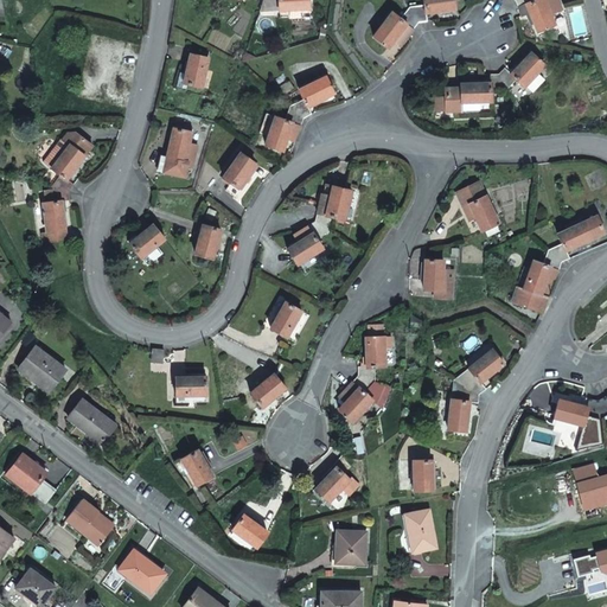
[(416,20),(425,19),(423,11),(452,6),(451,0),(420,0),(421,2),(407,5),(416,20)]
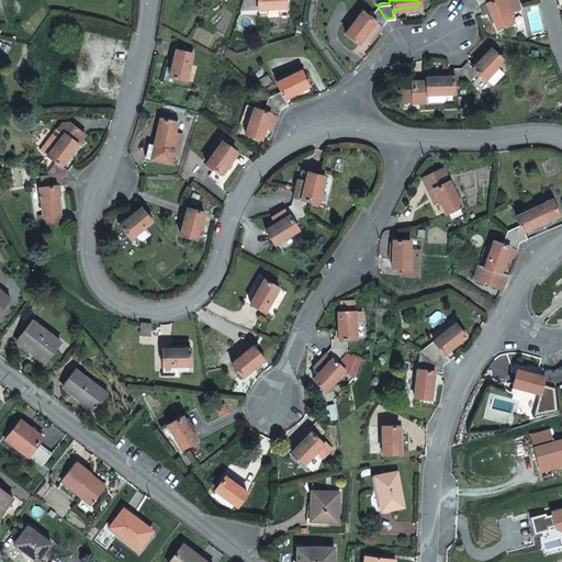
[(476,0),(479,2),(486,0),(496,26),(512,21),(521,17),(515,0),(476,0)]
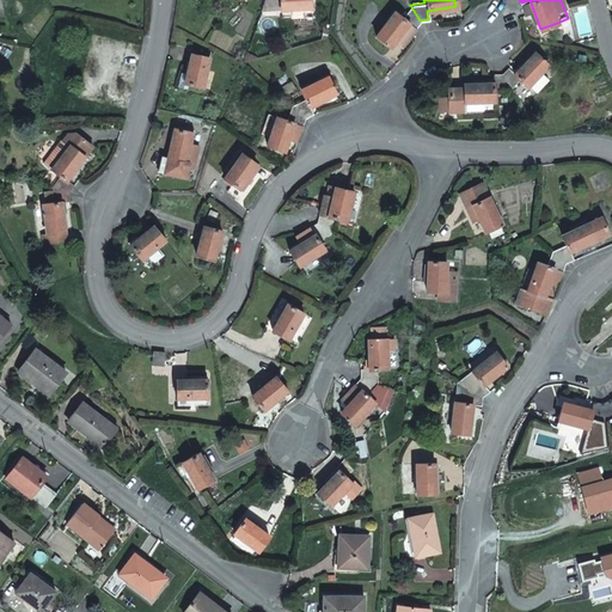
[(414,26),(420,20),(410,5),(402,16),(393,10),(377,35),(391,46),(396,40),(401,43),(411,29),(414,26)]
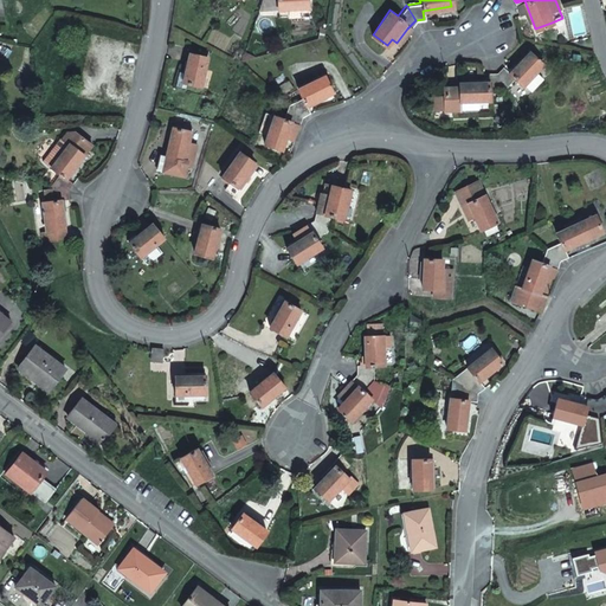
[(511,70),(504,63),(496,70),(504,86),(516,75),(523,82),(543,63),(533,50),(511,70)]
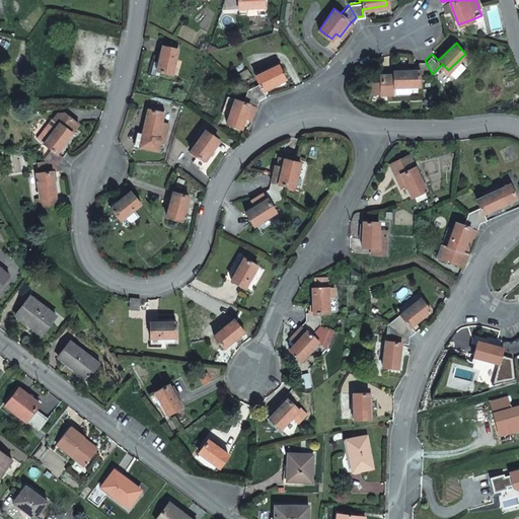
[(177,49),(163,45),(156,70),(171,73),(177,49)]
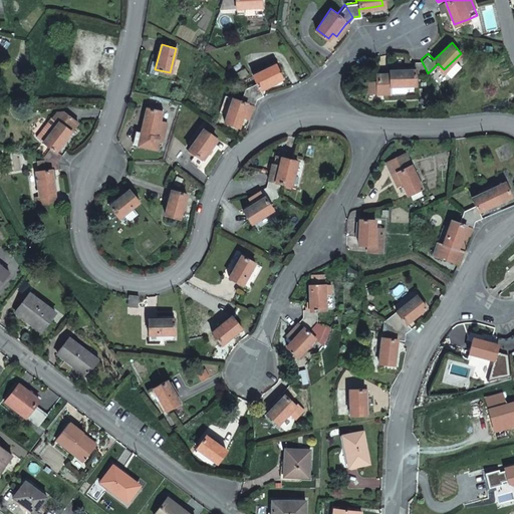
[(421,59),(414,59),(414,67),(389,68),(389,72),(375,72),(376,91),(391,91),(406,90),(406,85),(414,85),(413,83),(415,83),(415,73),(428,73),(421,59)]
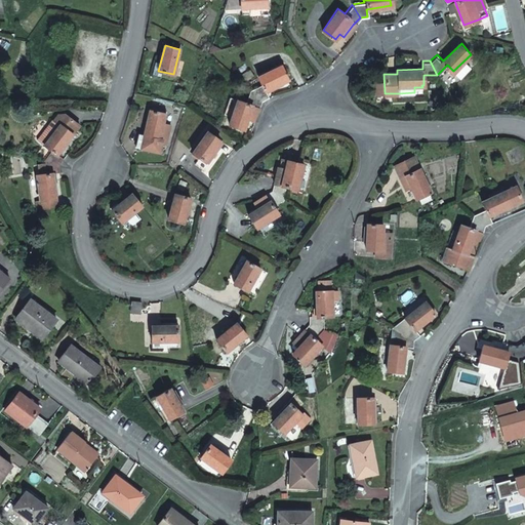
[(260,101),(268,96),(265,90),(287,78),(280,64),(257,76),(261,84),(249,90),(260,101)]
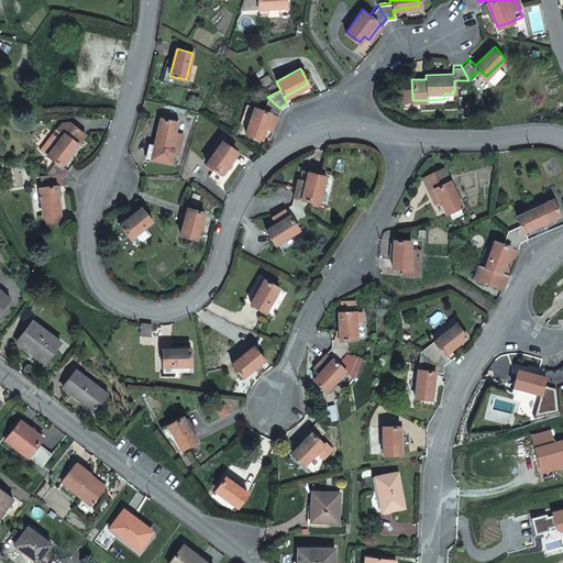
[(412,100),(411,79),(404,79),(404,100),(412,100)]
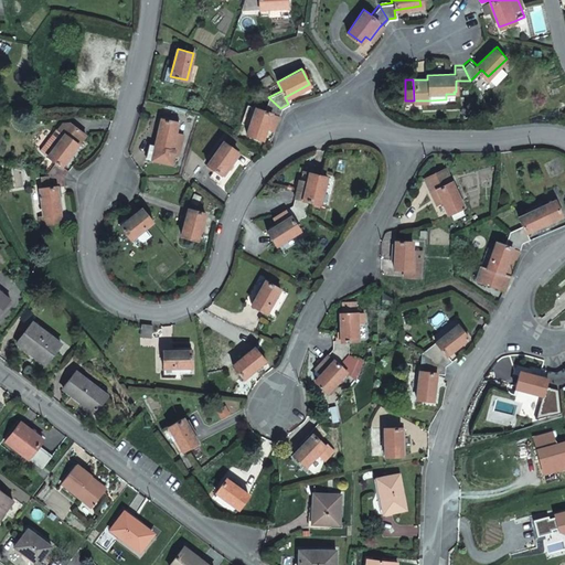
[(280,108),(268,97),(264,109),(255,106),(246,132),(262,138),(265,128),(273,130),(277,116),(278,116),(280,108)]
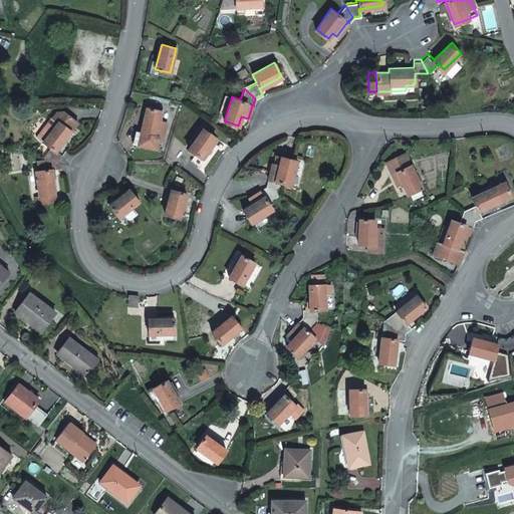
[(147,103),(146,106),(141,132),(138,145),(155,149),(158,140),(162,141),(167,120),(158,118),(161,110),(161,107),(147,103)]
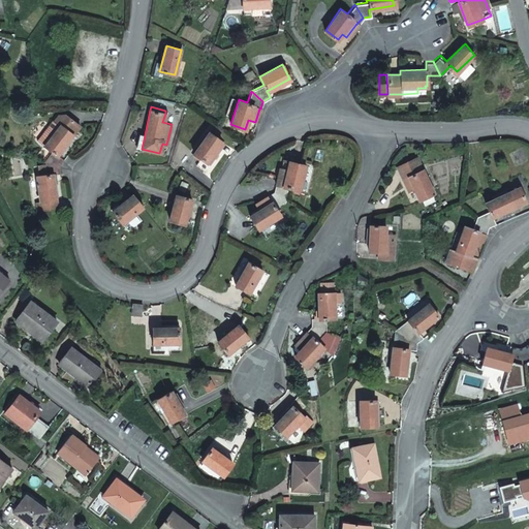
[(52,150),(45,160),(61,164),(65,159),(59,155),(72,133),(79,124),(62,114),(57,115),(53,122),(59,125),(47,147),(52,150)]
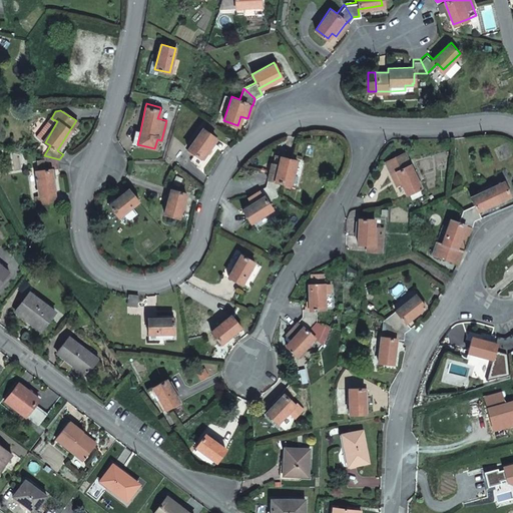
[(214,135),(203,126),(187,148),(200,156),(214,135)]
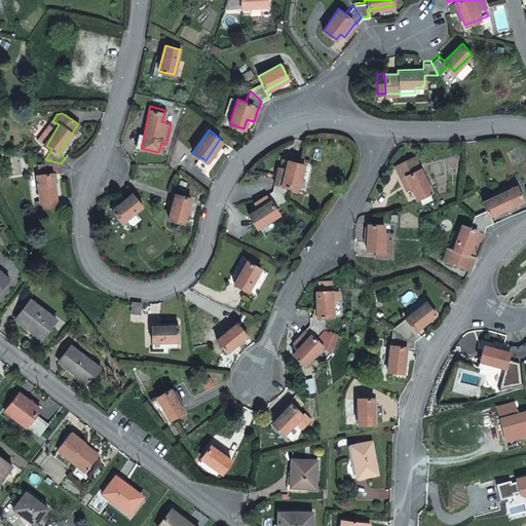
[(135,146),(141,148),(144,135),(138,133),(135,146)]
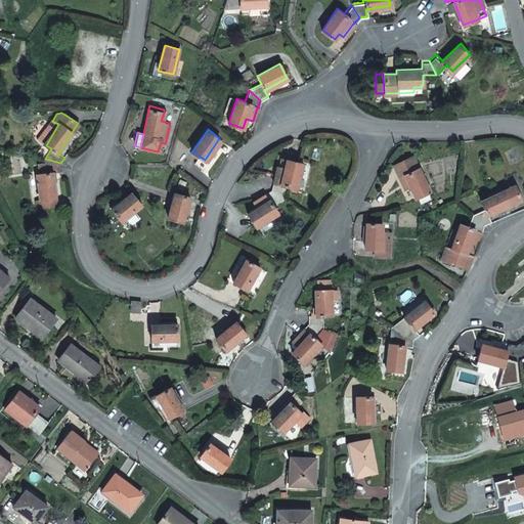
[(412,155),(393,164),(404,187),(410,184),(416,195),(418,194),(421,201),(430,195),(427,189),(429,188),(412,155)]
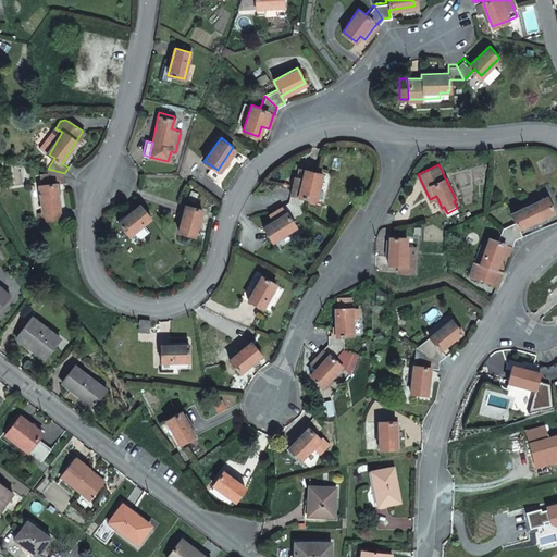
[(288,201),(301,209),(305,197),(314,199),(321,172),(301,168),(299,176),(295,175),(293,186),(288,201)]
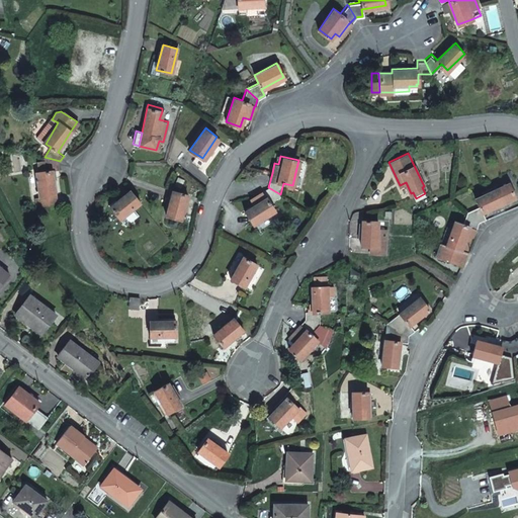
[(60,161),(45,157),(46,169),(37,170),(41,195),(36,195),(37,203),(58,201),(53,169),(61,168),(60,161)]
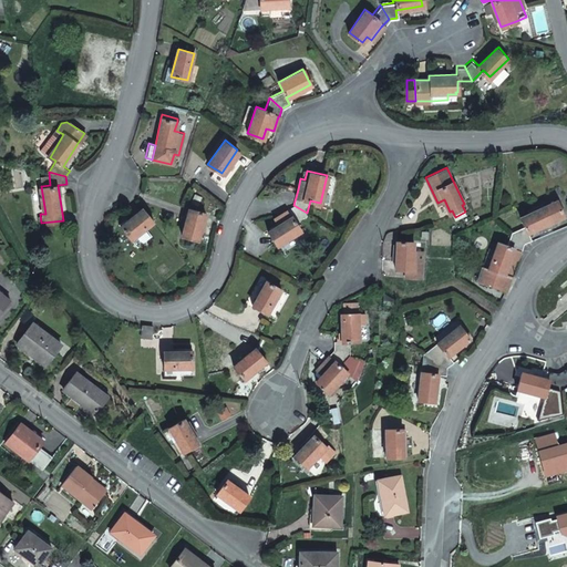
[(525,225),(512,230),(525,243),(533,238),(528,230),(564,215),(556,199),(521,216),(525,225)]
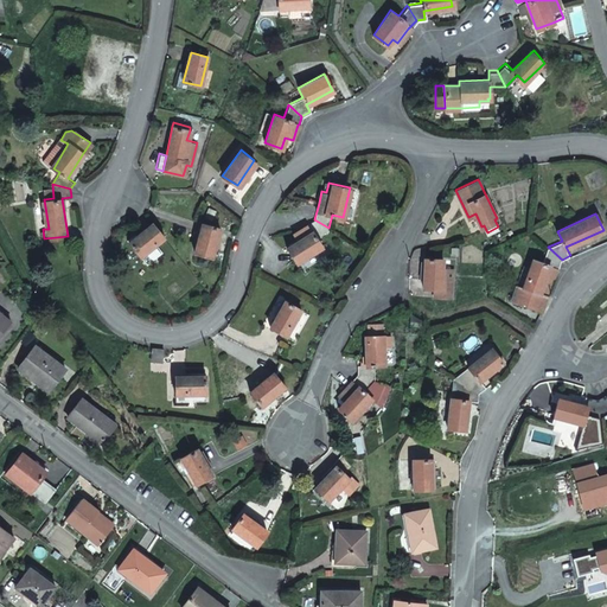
[(317,235),(328,228),(314,219),(308,223),(312,229),(288,244),(296,259),(321,243),(317,235)]
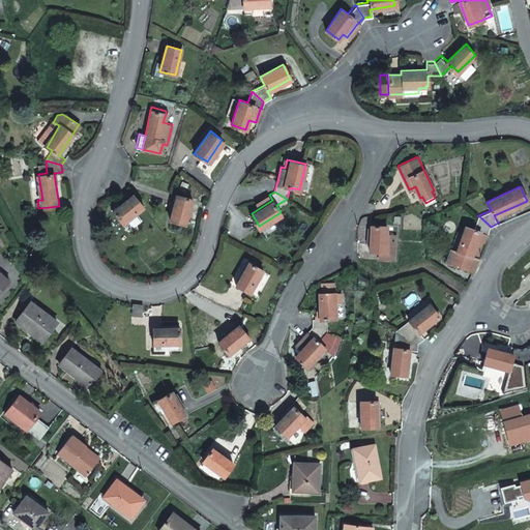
[(143,207),(133,195),(113,212),(122,224),(143,207)]
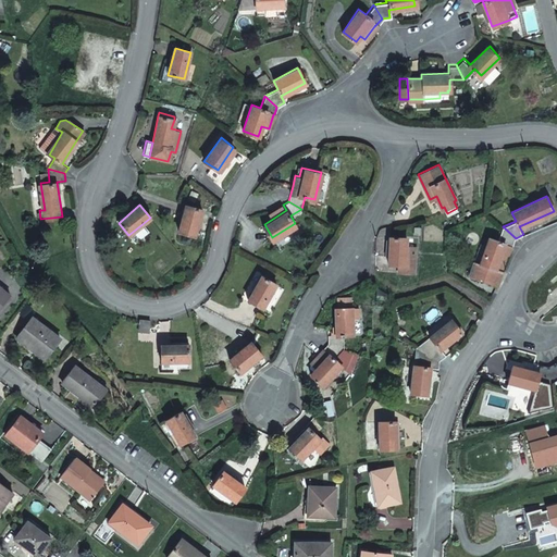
[(199,208),(184,205),(178,231),(194,234),(199,208)]
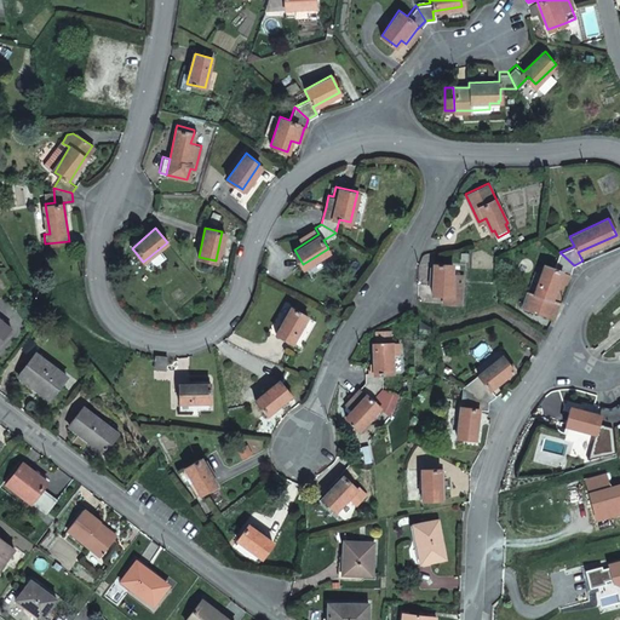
[(522,306),(554,316),(558,299),(552,298),(562,270),(570,273),(574,265),(560,252),(555,267),(545,264),(535,293),(527,291),(522,306)]
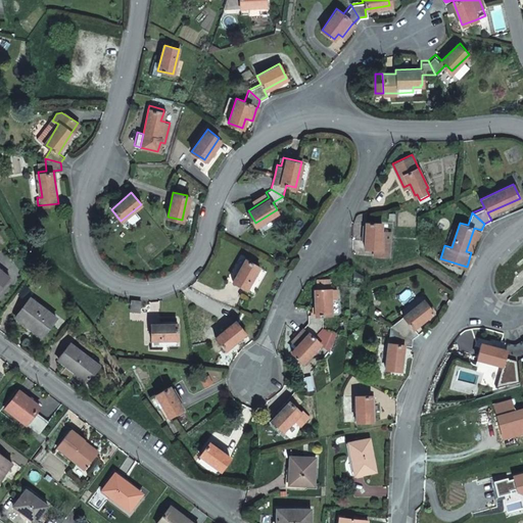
[(380,221),(365,221),(364,246),(373,246),(373,254),(388,254),(389,229),(380,229),(380,221)]
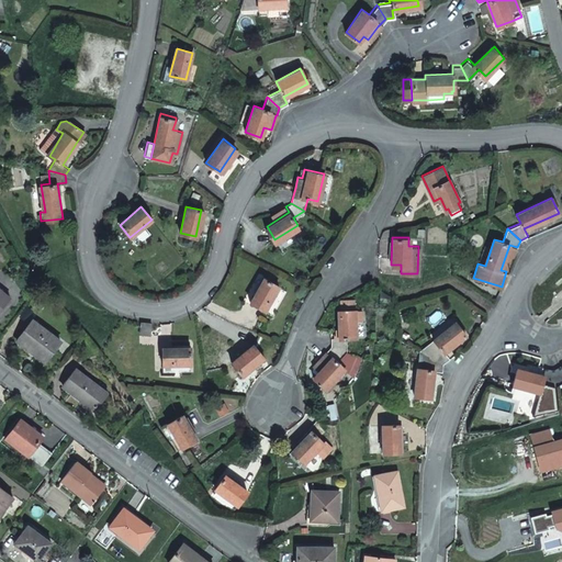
[(278,284),(263,277),(250,301),(265,310),(278,284)]
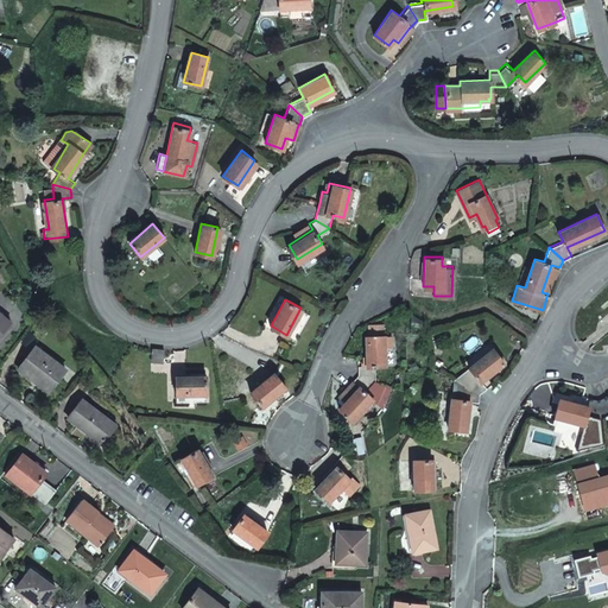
[(0,339),(13,322),(0,310),(0,339)]
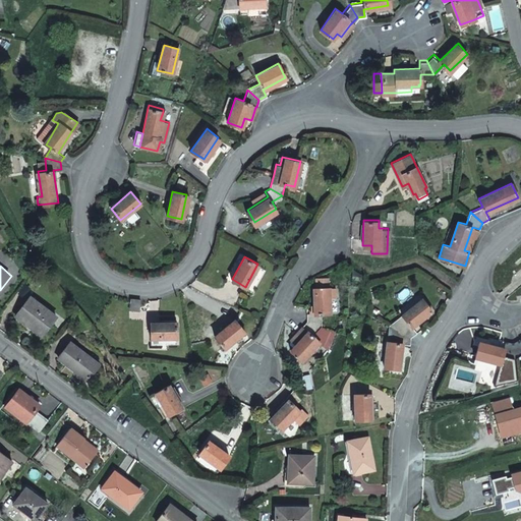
[(316,274),(316,285),(329,284),(328,274),(316,274)]
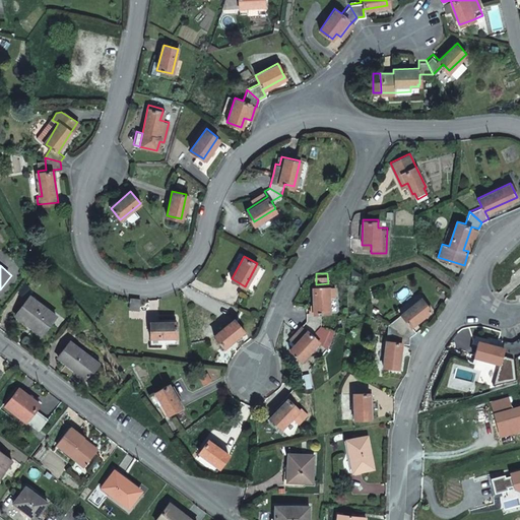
[(307,319),(322,324),(321,310),(330,310),(329,300),(328,283),(316,284),(313,284),(314,310),(307,310),(307,319)]
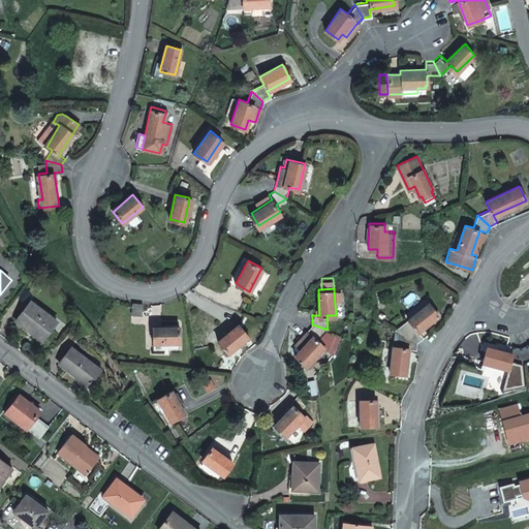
[(17,319),(31,331),(33,328),(44,337),(57,320),(31,300),(17,319)]
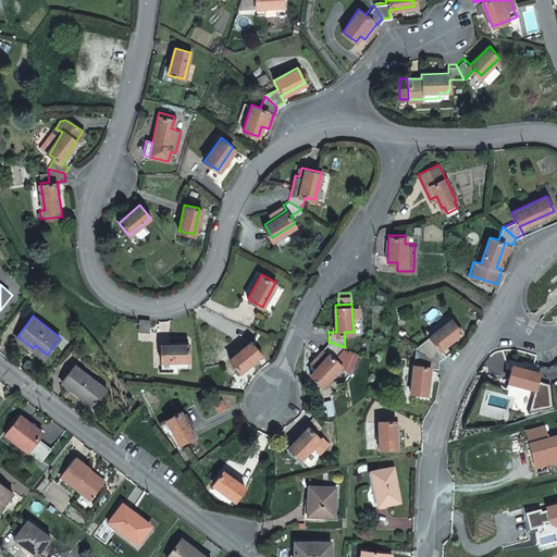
[(418,345),(441,358),(446,355),(441,347),(460,330),(450,318),(418,345)]
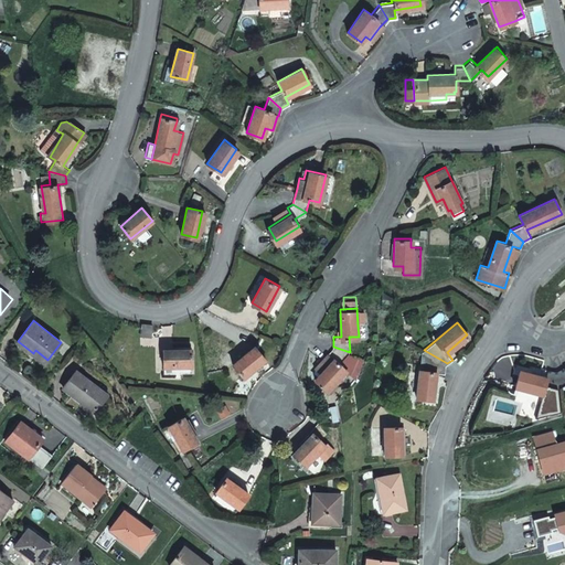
[(152,324),(142,323),(141,333),(151,336),(152,324)]
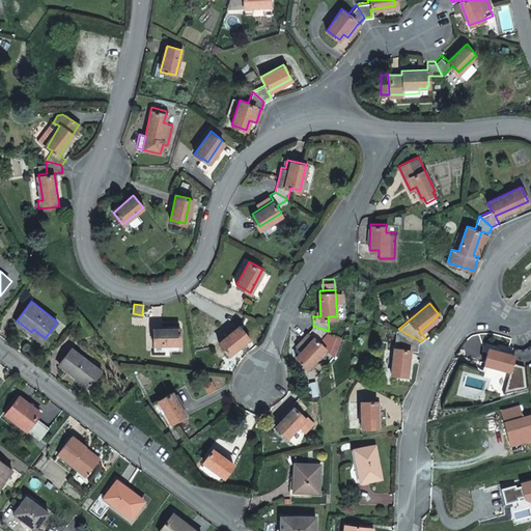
[(240,325),(219,341),(228,354),(250,337),(240,325)]
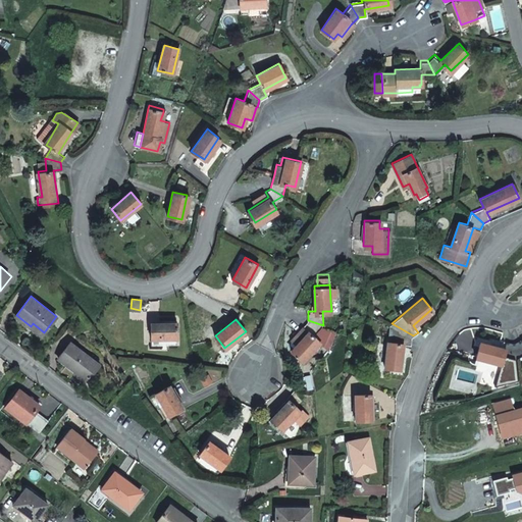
[(308,320),(299,330),(291,338),(297,345),(292,351),(303,361),(321,342),(313,335),(323,325),(308,320)]
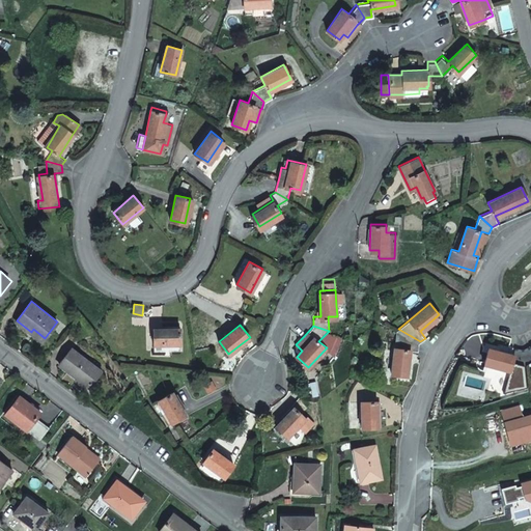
[(180,328),(155,327),(155,343),(180,343),(180,328)]
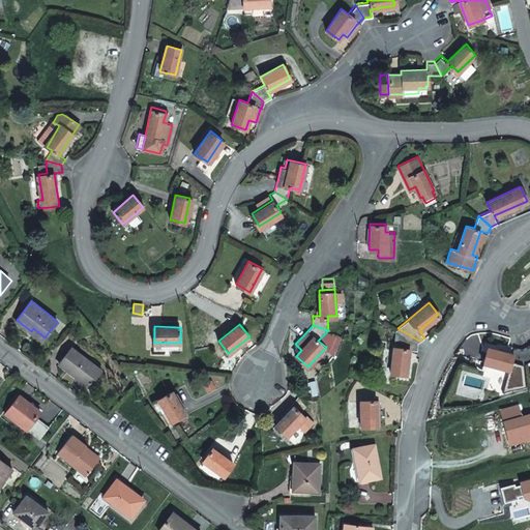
[(410,348),(418,349),(419,341),(398,328),(395,327),(391,372),(407,374),(410,348)]
